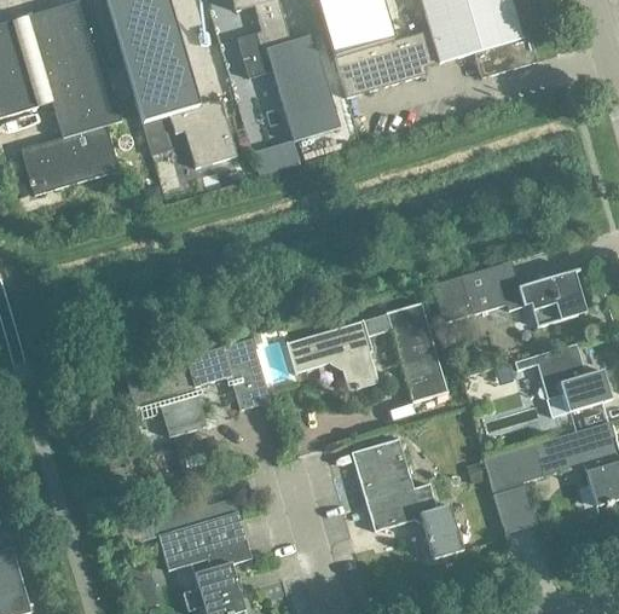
[(0,116),(51,102),(62,137),(105,125),(120,121),(86,0),(76,0),(0,22),(0,116)]
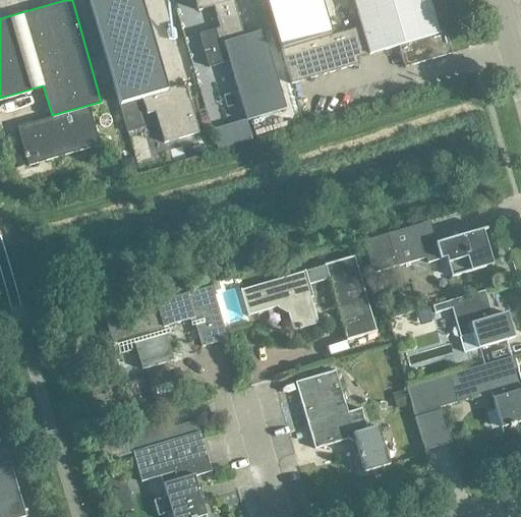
[(142,96),(142,98),(147,111),(155,109),(164,140),(198,130),(185,83),(168,89),(140,0),(88,0),(119,103),(142,96)]
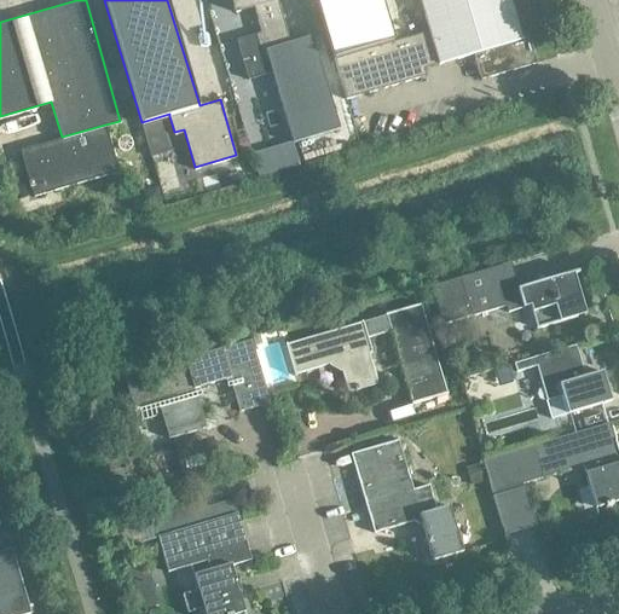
[(231,0),(235,10),(253,5),(261,30),(236,38),(242,56),(289,41),(277,0),(231,0)]
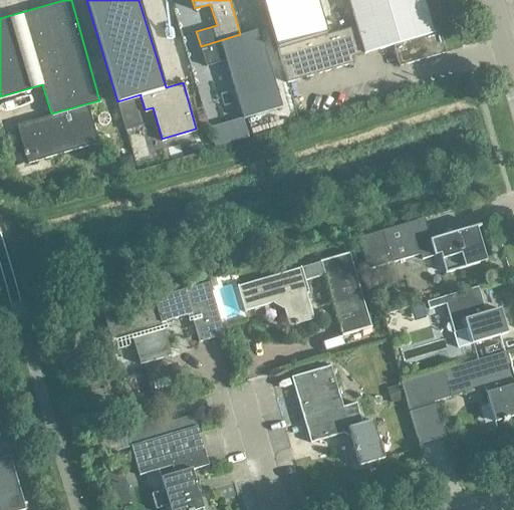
[(262,0),(277,46),(327,31),(317,0),(262,0)]
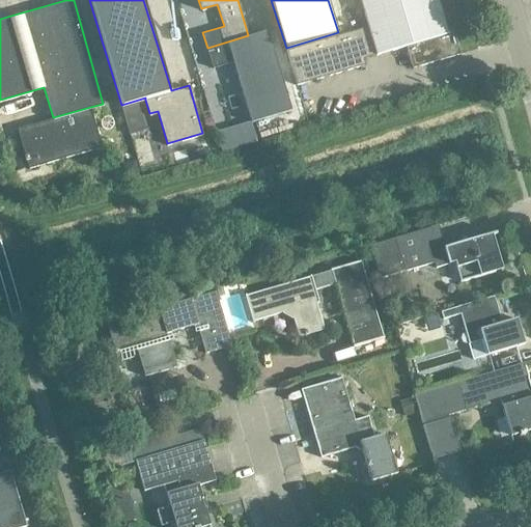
[(360,0),(367,24),(439,3),(438,0),(360,0)]
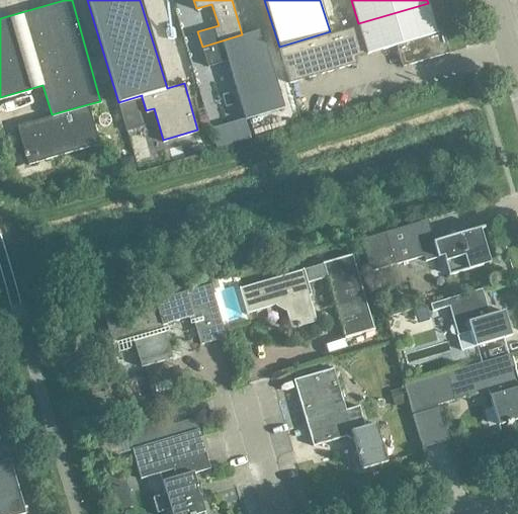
[(358,23),(358,24),(279,48),(289,81),(356,62),(354,54),(366,50),(366,52),(396,44),(402,65),(422,59),(421,56),(428,54),(429,57),(448,51),(440,24),(435,25),(428,3),(358,23)]
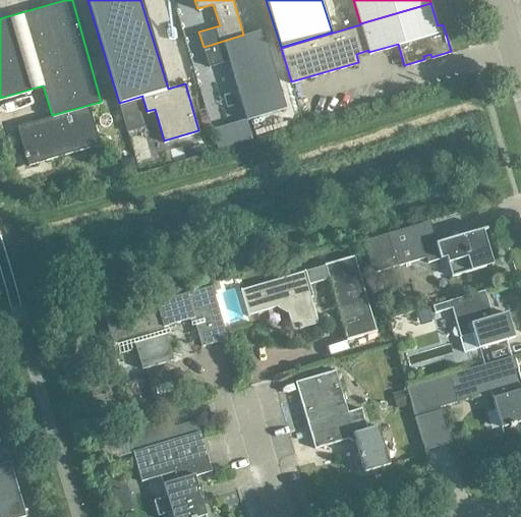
[(263,29),(243,35),(204,47),(209,65),(229,59),(246,118),(285,107),(263,29)]
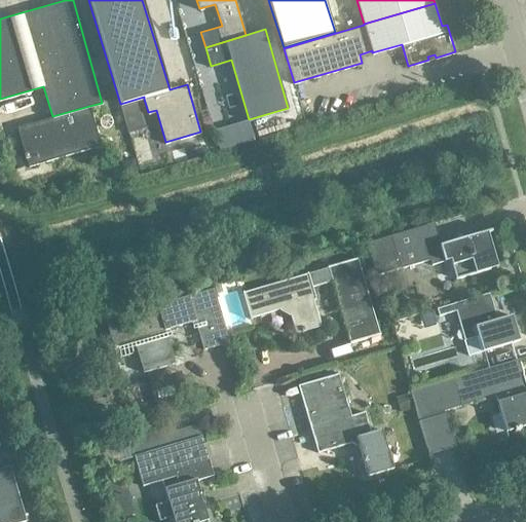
[(101,144),(89,106),(52,116),(16,126),(25,152),(24,153),(25,157),(26,157),(28,165),(101,144)]
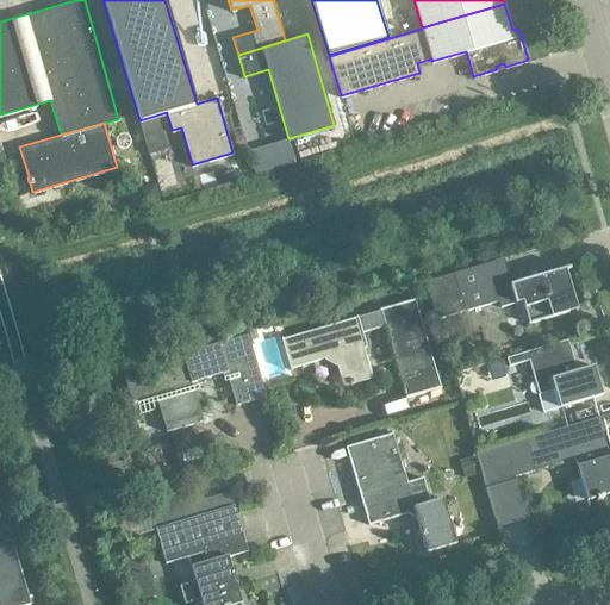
[(113,138),(114,144),(120,148),(128,145),(131,139),(130,133),(123,130),(117,132),(113,138)]
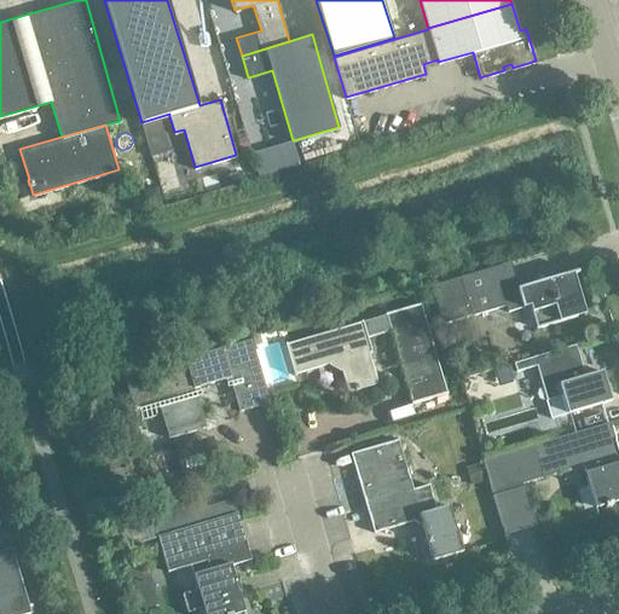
[(155,184),(144,186),(148,197),(157,193),(155,184)]
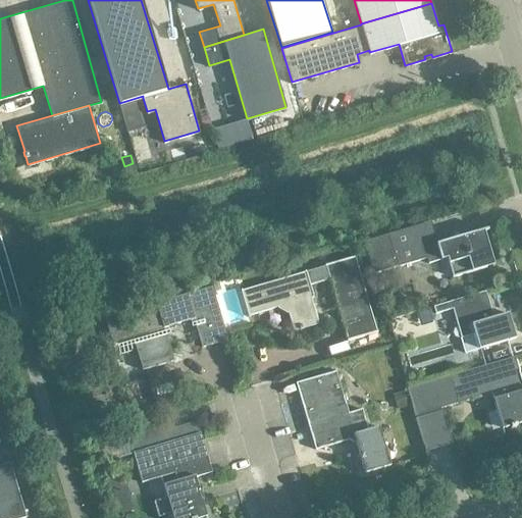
[(430,243),(424,221),(364,240),(373,271),(426,256),(428,261),(447,256),(453,275),(493,263),(483,227),(461,235),(455,230),(451,238),(430,243)]
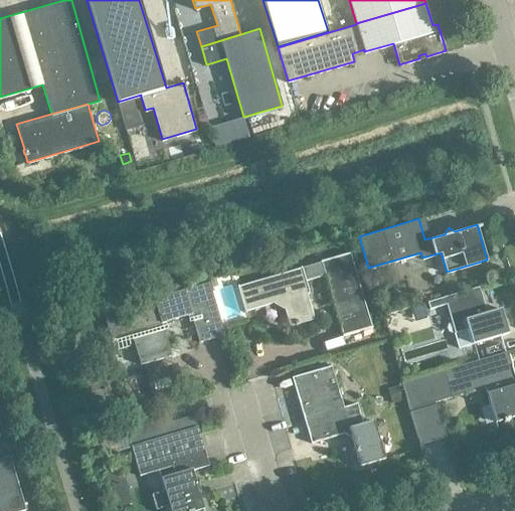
[(320,260),(342,335),(372,326),(350,250),(320,260)]
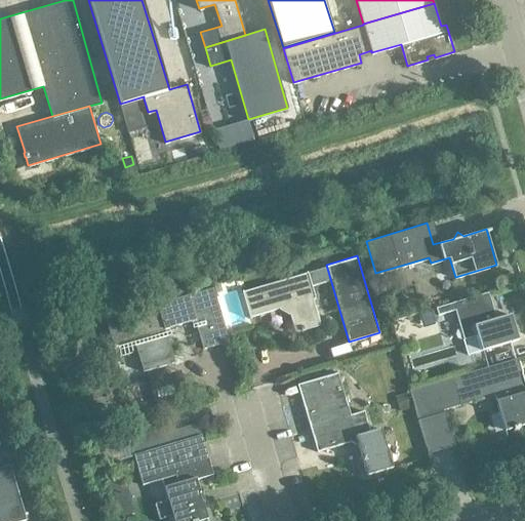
[(315,297),(307,271),(242,289),(249,316),(250,316),(250,315),(287,305),(295,331),(320,324),(313,297),(315,297)]
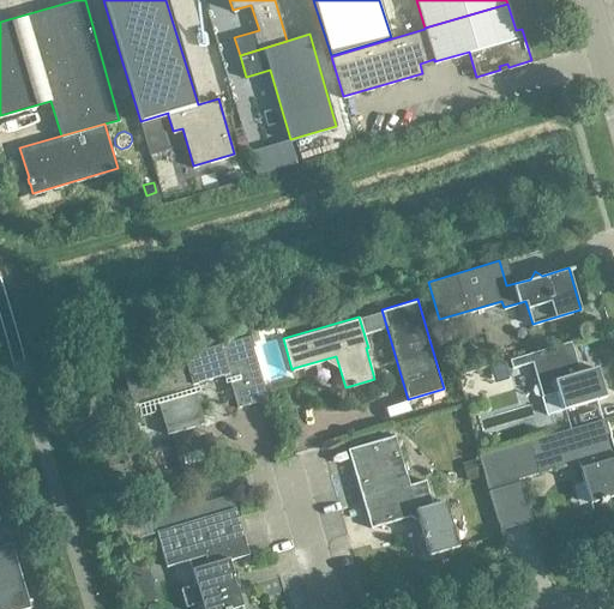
[(182,354),(185,360),(191,384),(193,383),(227,373),(238,405),(268,397),(250,335),(182,354)]
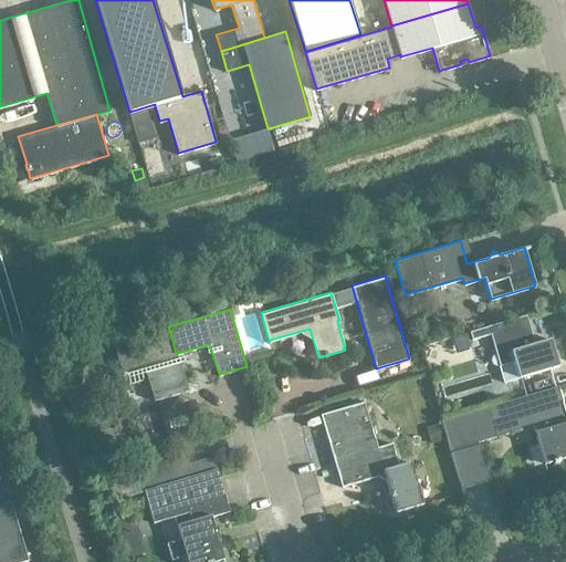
[(490,333),(496,353),(531,343),(528,335),(532,334),(526,313),(469,330),(472,339),(490,333)]
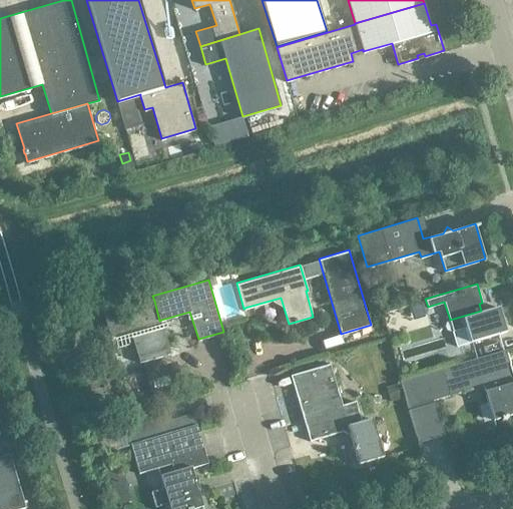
[(161,320),(159,321),(154,301),(104,316),(110,336),(107,340),(112,343),(114,348),(133,342),(139,362),(170,353),(161,320)]
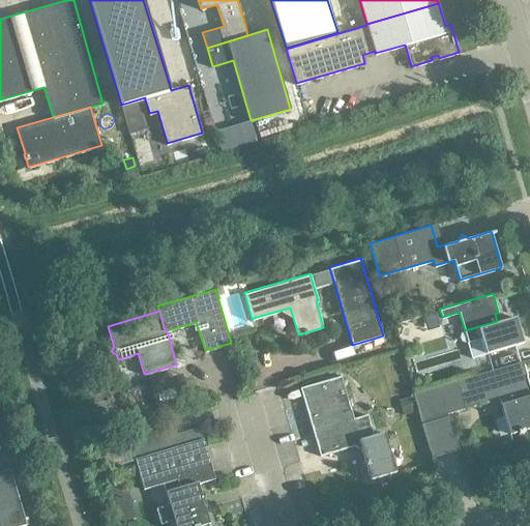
[(516,316),(497,321),(465,330),(472,356),(523,342),(516,316)]
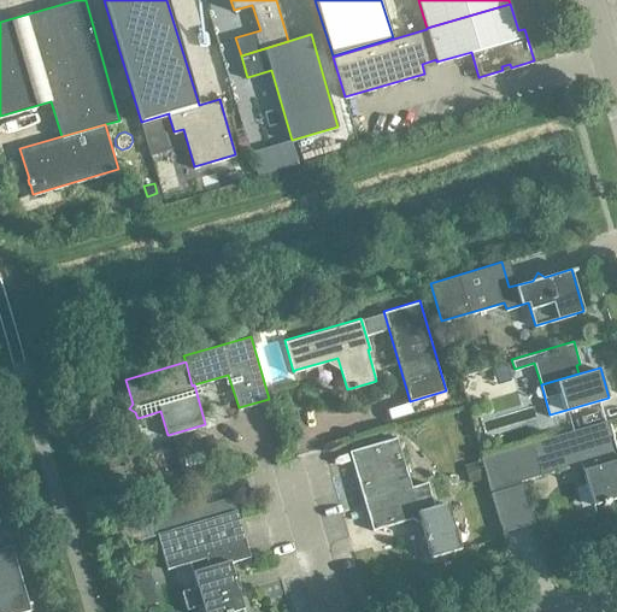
[(616,448),(607,419),(532,442),(541,474),(582,462),(583,469),(582,470),(593,505),(603,501),(604,504),(610,502),(609,500),(616,496),(616,459),(615,460),(612,453),(616,451),(616,448)]
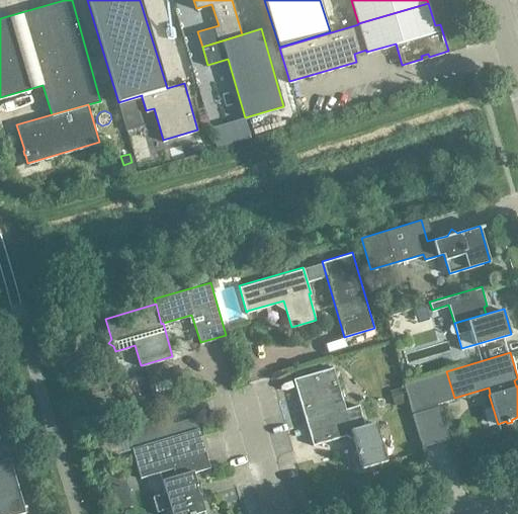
[(313,444),(345,434),(352,432),(345,408),(333,366),(293,378),(313,444)]
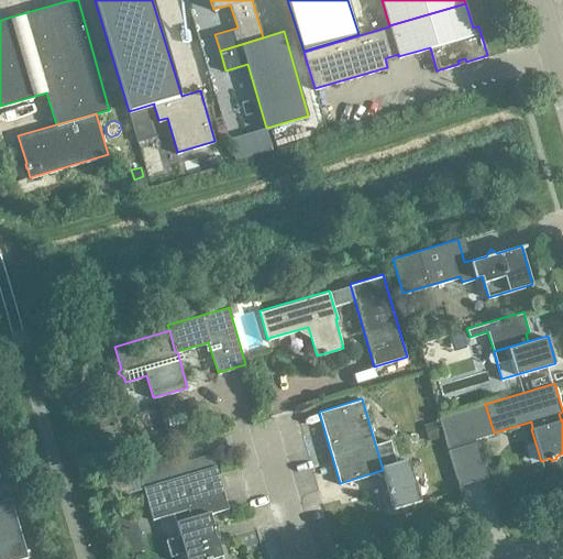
[(443,436),(451,458),(456,479),(486,470),(476,438),(494,433),(485,404),(439,417),(439,419),(444,436),(443,436)]
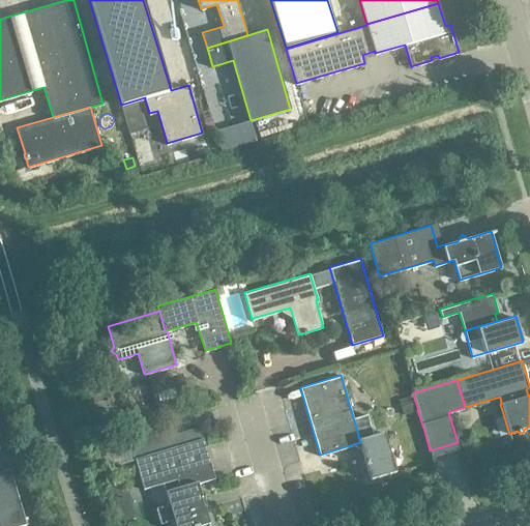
[(404,414),(417,410),(418,410),(413,395),(399,399),(404,414)]
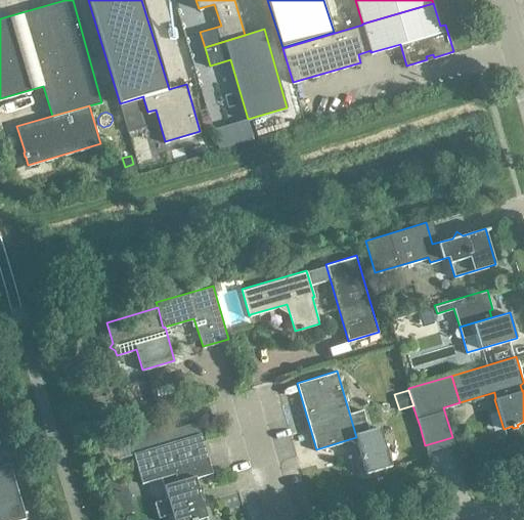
[(356,437),(349,439),(357,443),(365,473),(391,466),(380,426),(368,429),(363,408),(349,413),(356,437)]
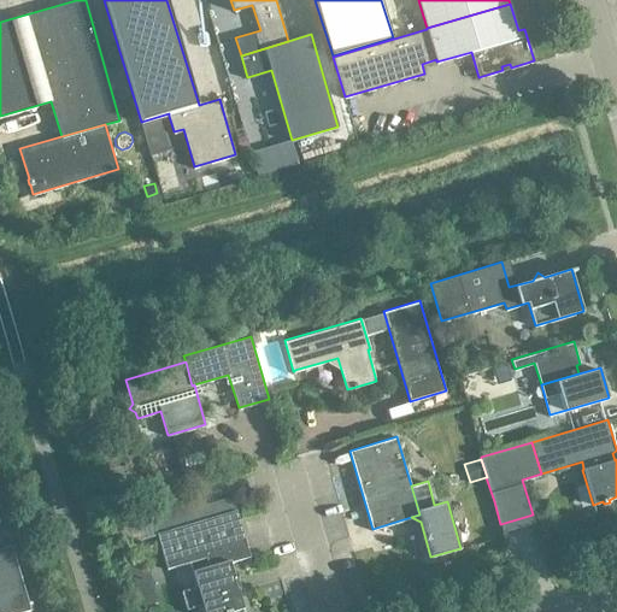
[(189,562),(197,586),(181,590),(187,608),(203,604),(204,611),(242,611),(245,611),(238,588),(236,588),(233,577),(235,577),(230,562),(250,555),(231,495),(152,519),(166,568),(189,562)]
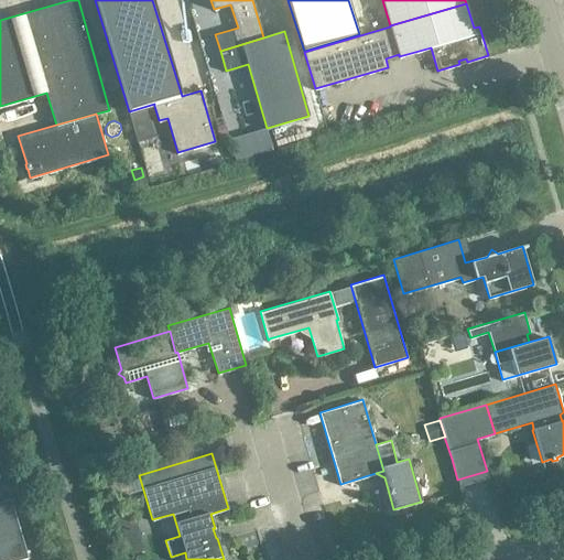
[(115,465),(102,469),(106,483),(118,481),(115,465)]
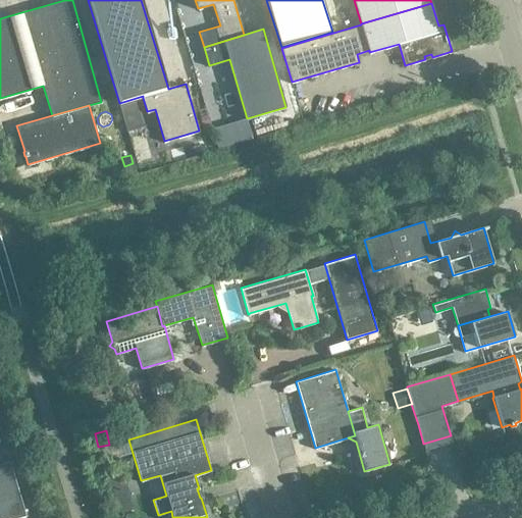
[(0,517),(16,517),(25,516),(9,461),(0,463),(0,517)]
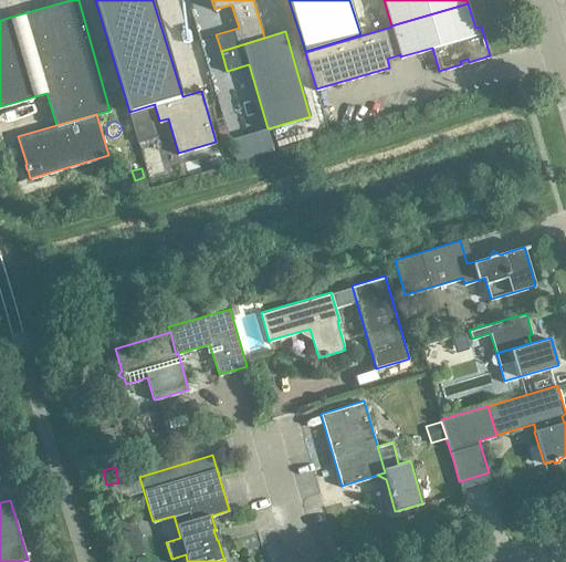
[(132,505),(117,509),(115,512),(117,523),(135,518),(132,505)]
